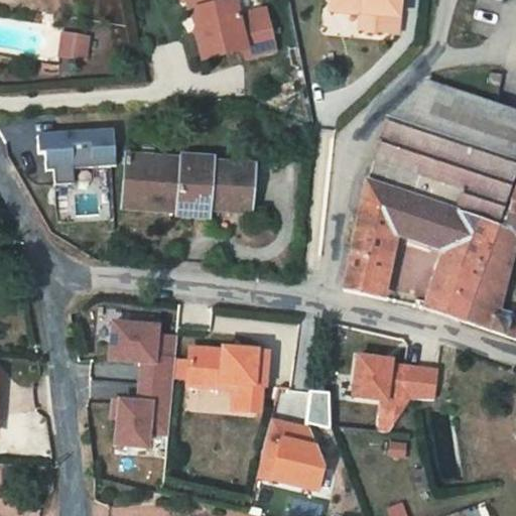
[(196,32),(202,60),(243,52),(244,57),(273,52),(264,11),(236,17),(232,0),(187,0),(198,7),(201,25),(196,32)]
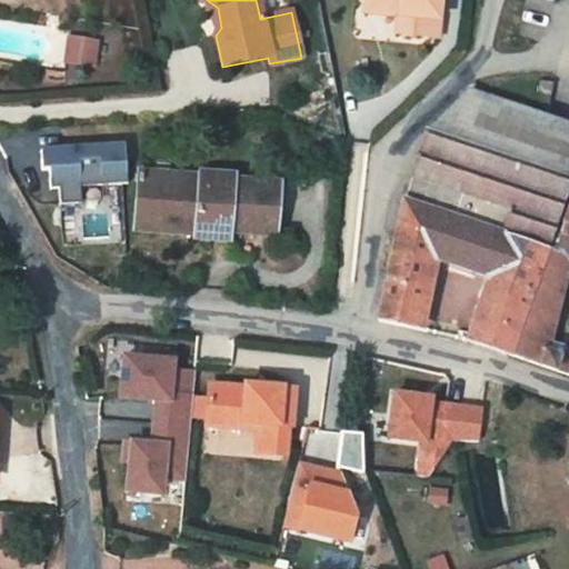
[(367,0),(368,1),(402,5),(401,13),(399,30),(430,35),(432,19),(440,18),(442,0),(367,0)]
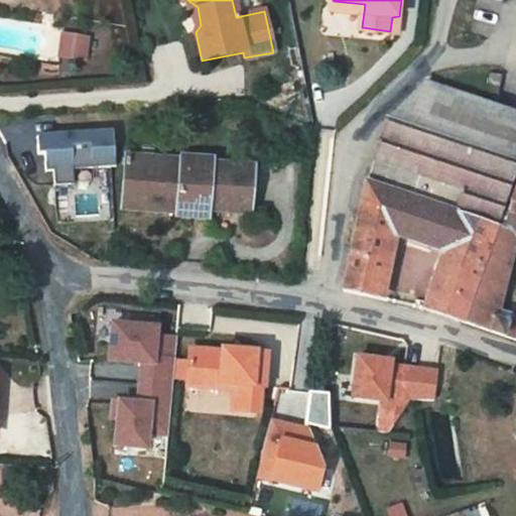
[(333,7),(364,12),(365,4),(334,1),(333,7)]
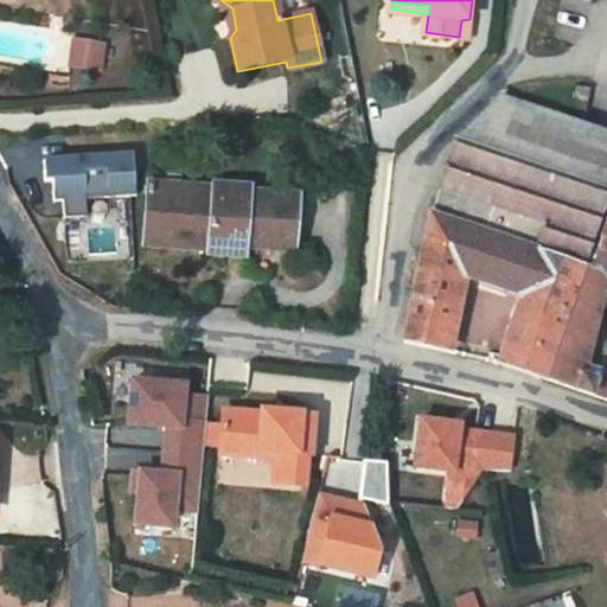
[(119,48),(98,45),(96,70),(115,72),(119,48)]
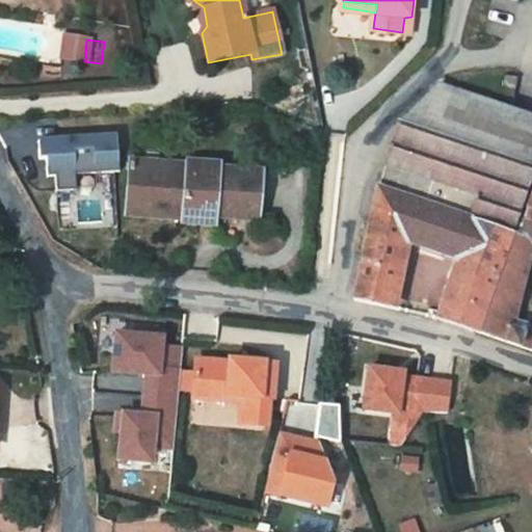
[(114,43),(104,42),(101,63),(112,65),(114,43)]
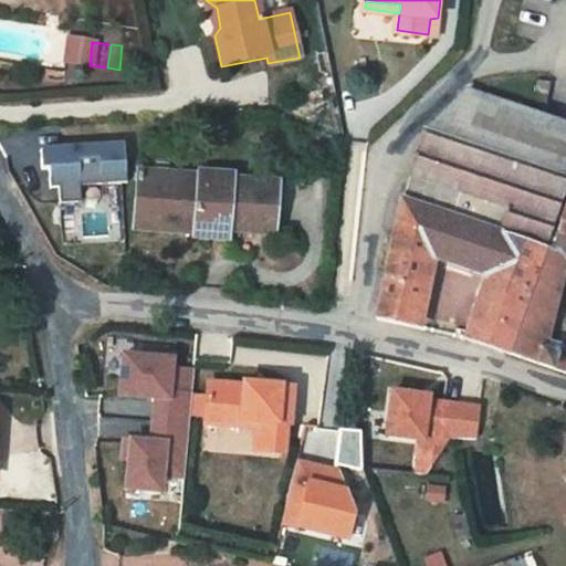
[(553,82),(541,79),(537,94),(548,97),(553,82)]
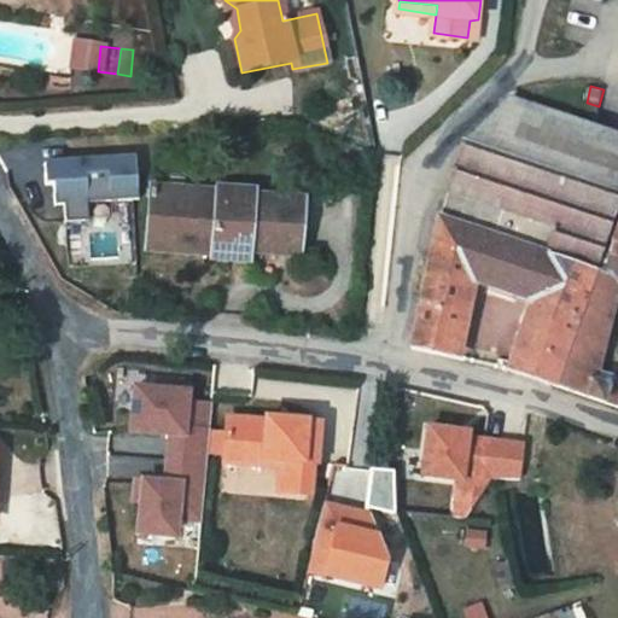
[(496,151),(613,190),(617,191),(617,129),(514,97),(496,151)]
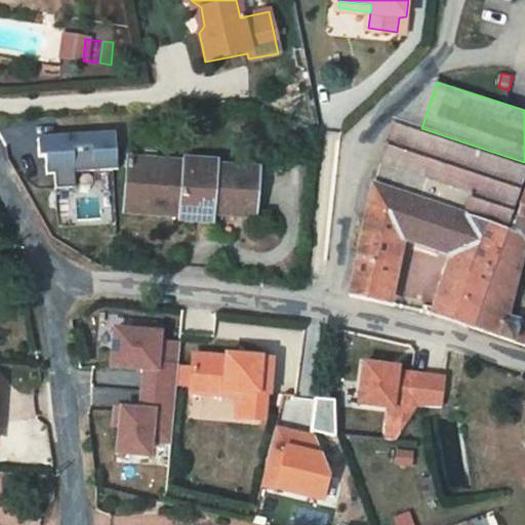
[(414,196),(421,128),(420,128),(396,121),(375,184),(414,196)]
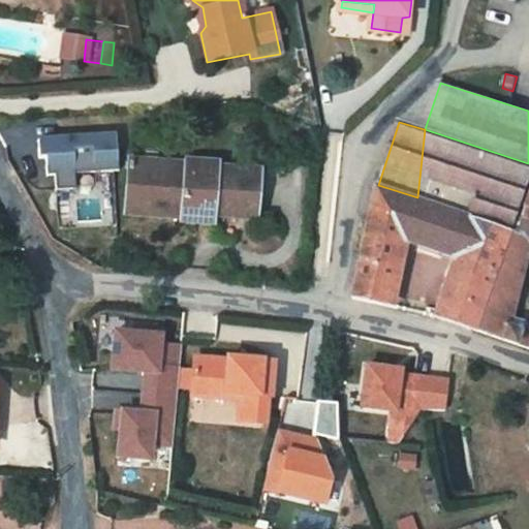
[(504,224),(525,162),(425,129),(417,197),(504,224)]
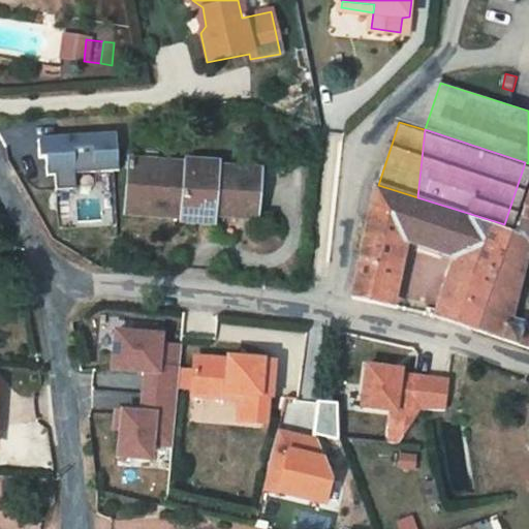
[(79,174),(123,172),(121,135),(42,139),(43,158),(50,157),(51,176),(59,176),(60,190),(80,189),(79,174)]
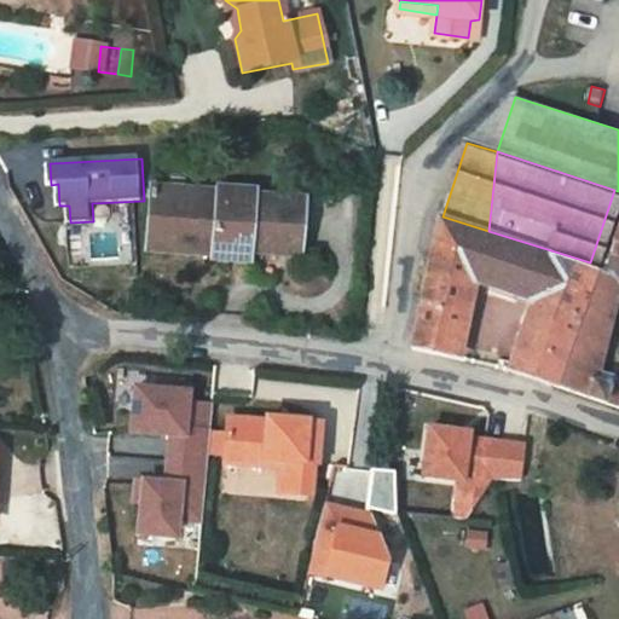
[(224,194),(157,189),(151,248),(201,254),(202,243),(221,244),(220,255),(220,258),(256,262),(258,253),(284,255),(284,246),(307,248),(311,212),(282,209),(283,200),(262,197),(262,191),(225,187),(224,194)]
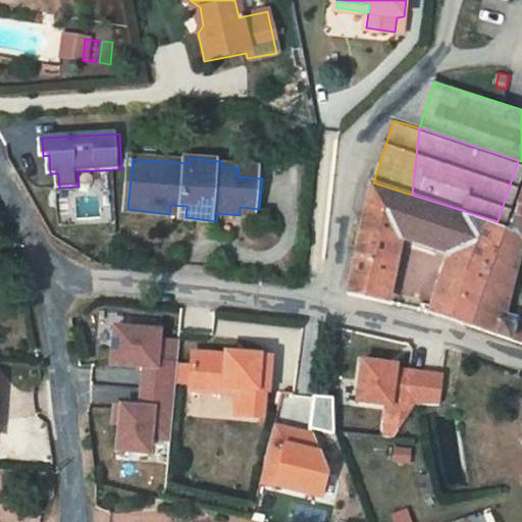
[(263,170),(239,168),(238,176),(262,178),(263,170)]
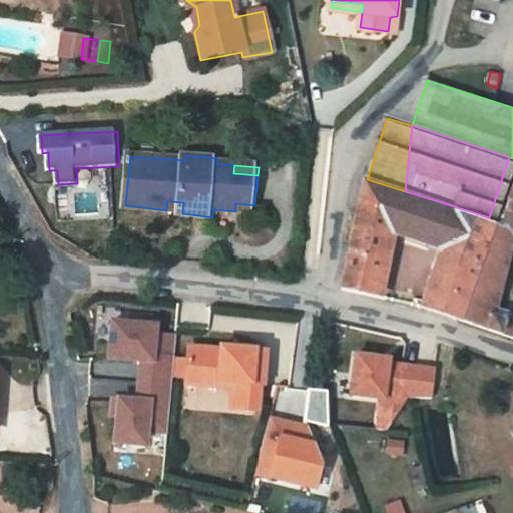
[(512,171),(496,219),(489,217),(457,315),(512,332),(512,171)]
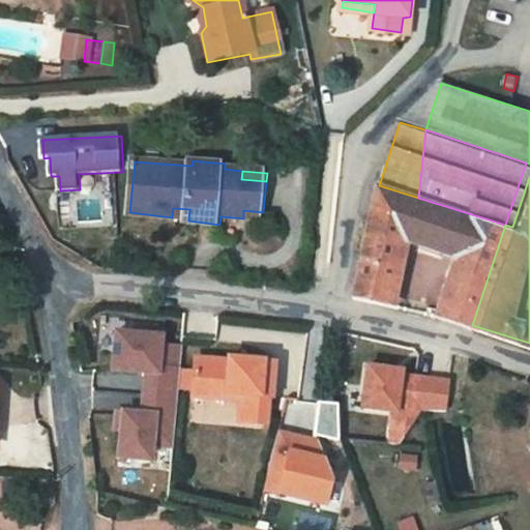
[(472,325),(505,225),(418,198),(379,185),(353,295),(390,303),(407,241),(451,256),(433,314),(454,320),(472,325)]
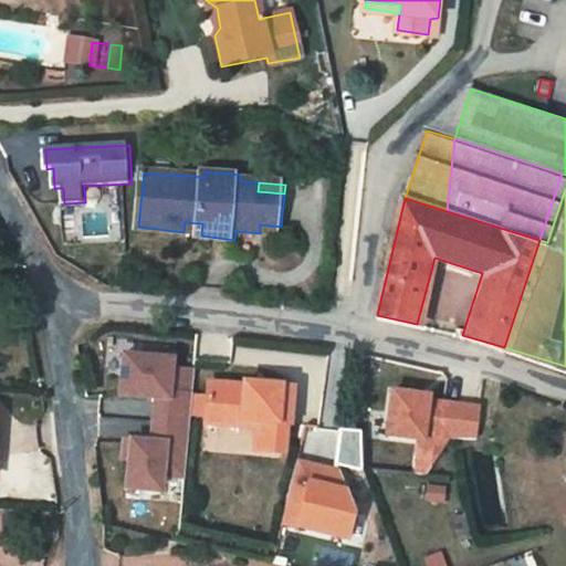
[(185,222),(184,232),(201,233),(202,223),(185,222)]
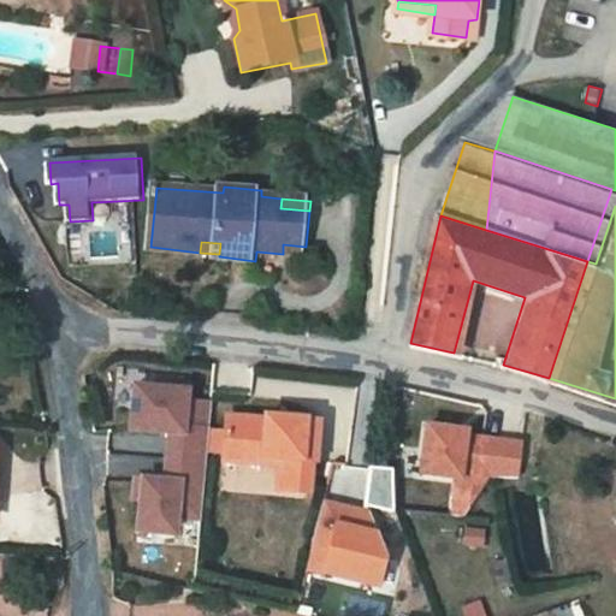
[(306,256),(306,247),(283,244),(283,254),(306,256)]
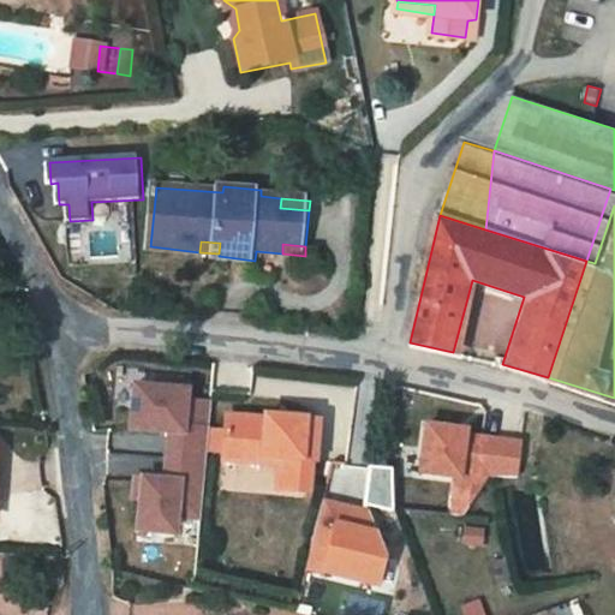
[(171,431),(167,479),(138,478),(137,497),(143,499),(141,530),(178,532),(179,515),(203,517),(212,401),(187,400),(189,389),(135,386),(132,429),(171,431)]
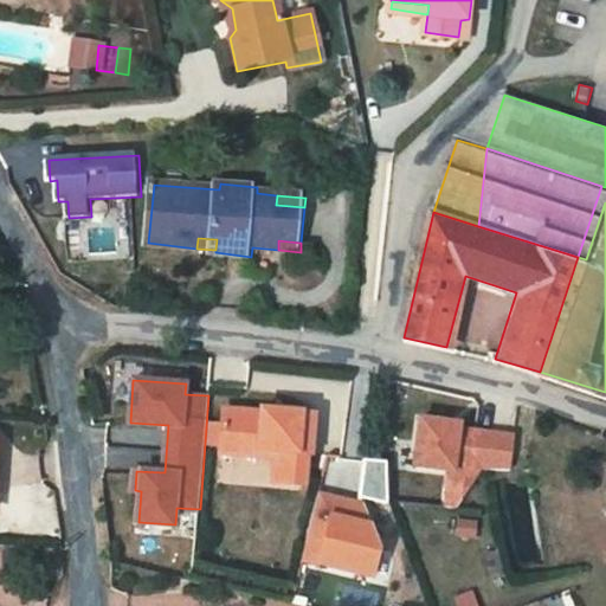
[(225,411),(221,439),(260,443),(260,449),(277,450),(276,457),(276,482),(307,483),(309,451),(313,452),(315,413),(263,410),(263,413),(225,411)]
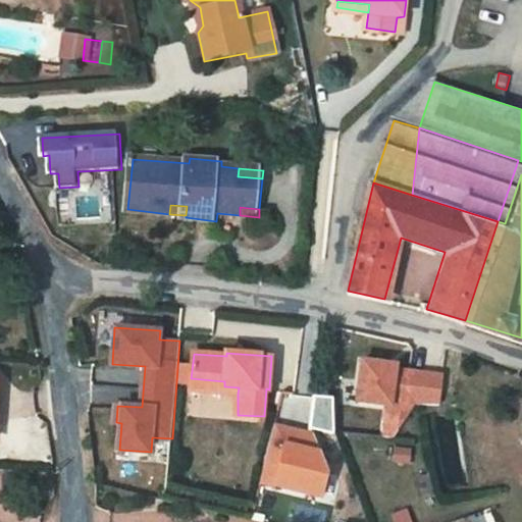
[(441,376),(394,368),(395,364),(360,359),(356,399),(386,404),(382,434),(390,435),(413,401),(438,403),(441,376)]
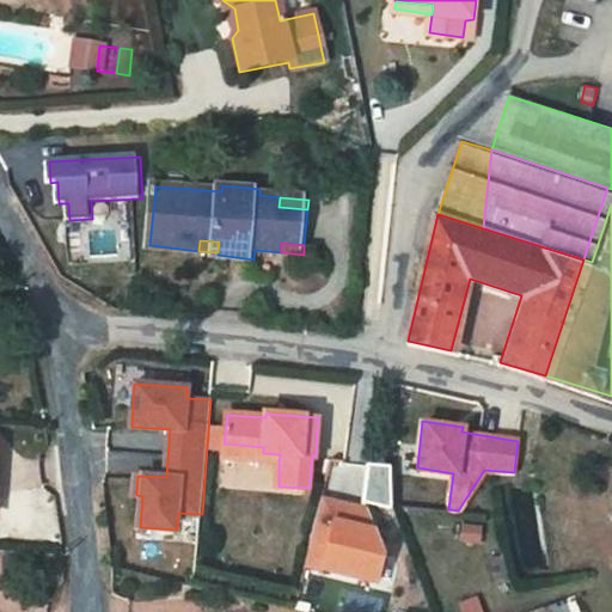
[(222,457),(279,461),(280,454),(263,453),(263,447),(224,444),(222,457)]
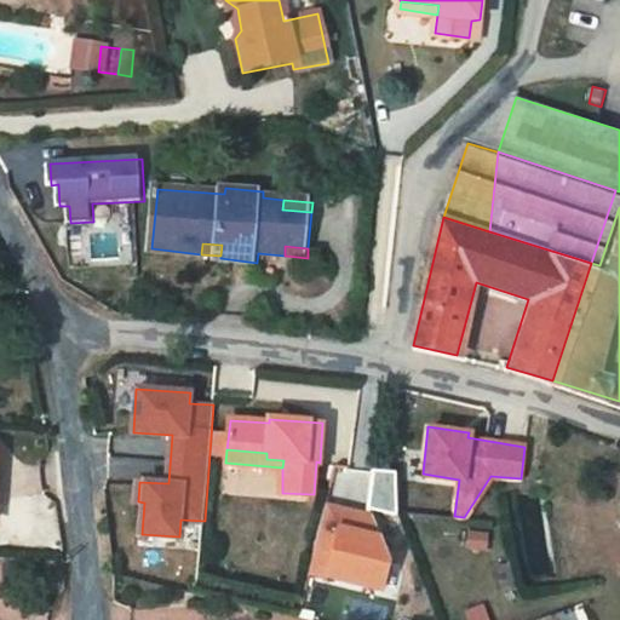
[(354,509),(326,504),(310,575),(384,587),(390,558),(373,514),(362,511),(361,514),(354,512),(354,509)]
